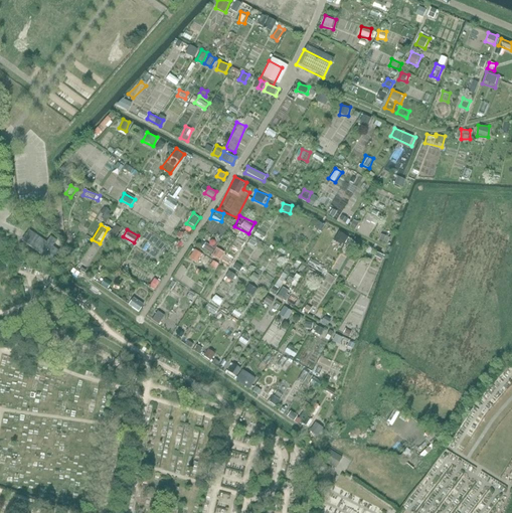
[(381,229),(379,240),(389,243),(391,232),(381,229)]
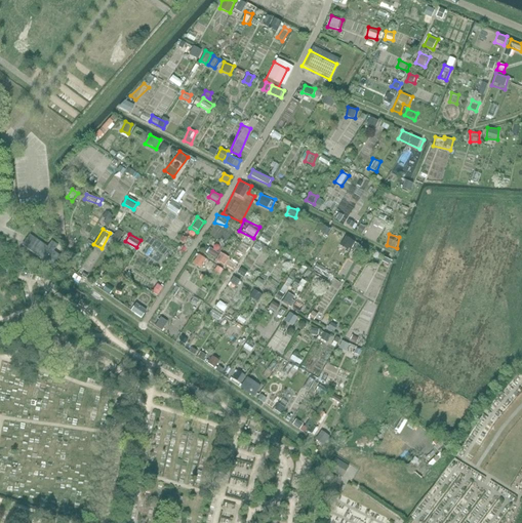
[(345,235),(339,244),(350,249),(355,240),(345,235)]
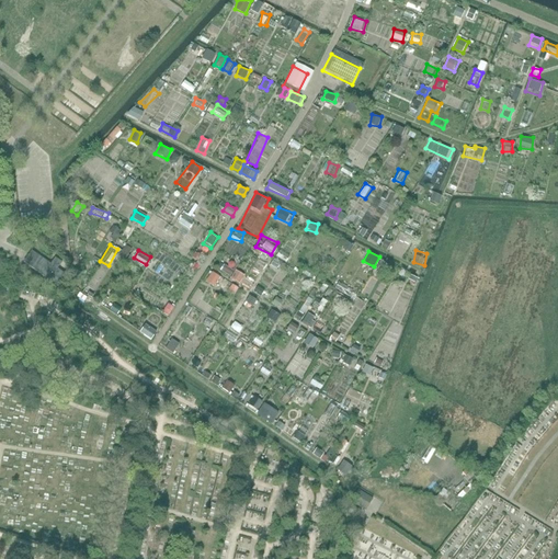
[(52,261),(47,267),(27,254),(20,265),(50,286),(53,288),(60,277),(54,272),(58,265),(52,261)]
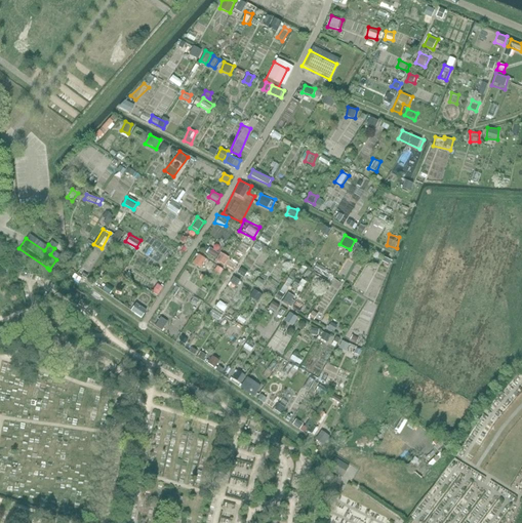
[(357,253),(361,244),(356,242),(352,251),(357,253)]
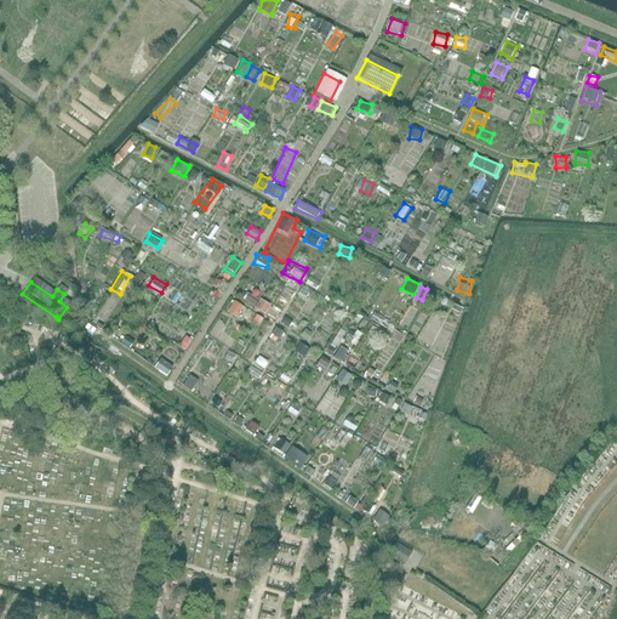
[(235,296),(256,304),(258,295),(239,288),(235,296)]
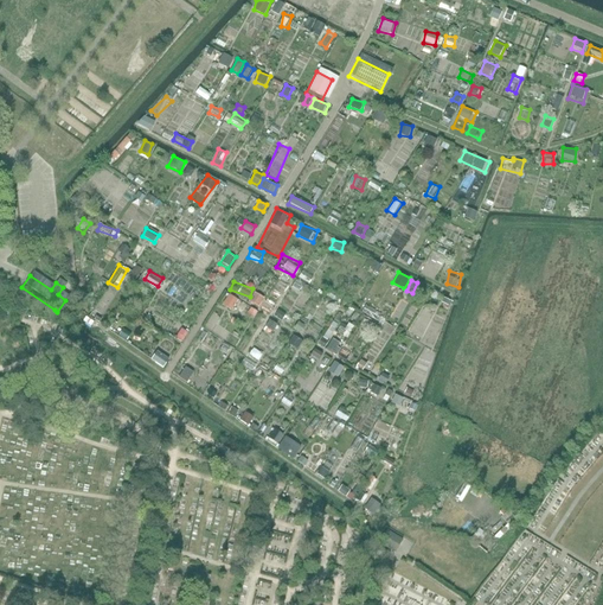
[(325,295),(339,303),(342,294),(328,288),(325,295)]
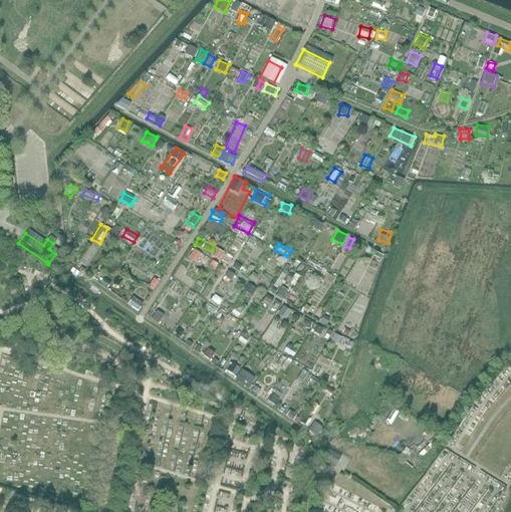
[(215,246),(210,254),(219,259),(224,251),(215,246)]
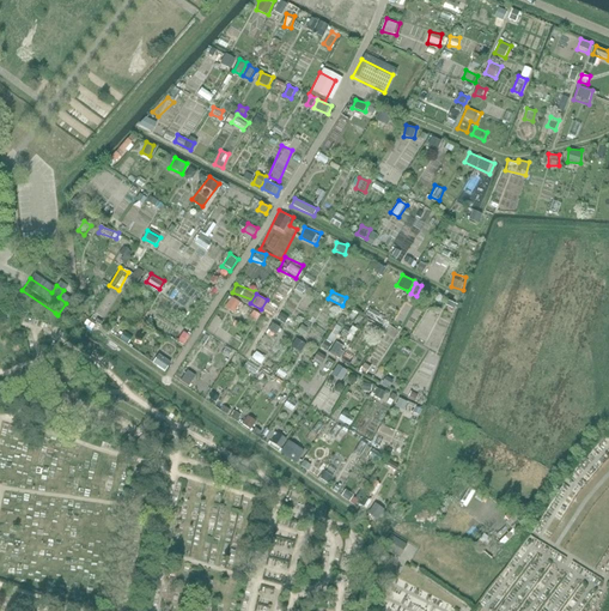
[(365,314),(381,324),(385,316),(370,307),(365,314)]
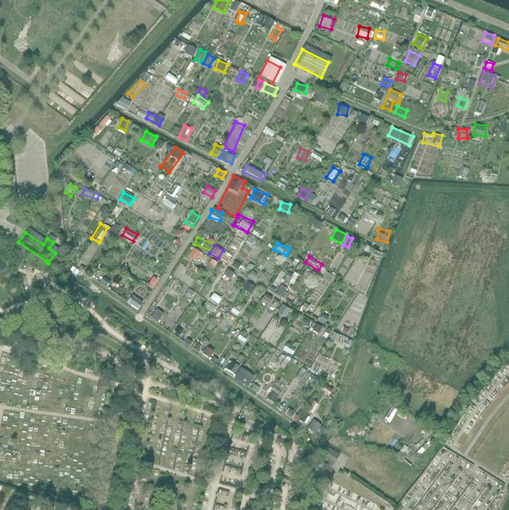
[(230,264),(237,269),(240,264),(233,259),(230,264)]
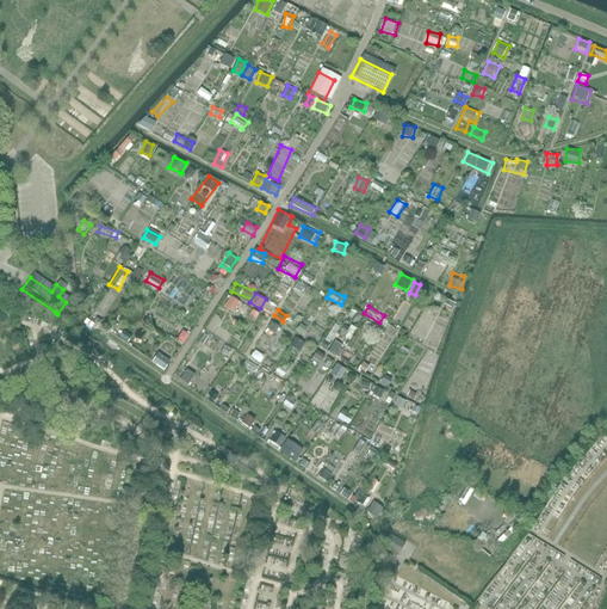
[(332,340),(340,325),(334,321),(326,338),(332,340)]
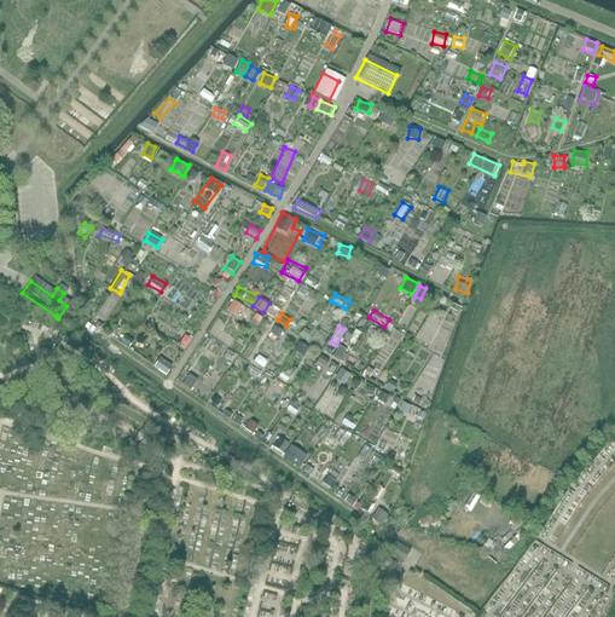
[(382,345),(393,350),(399,334),(388,330),(382,345)]
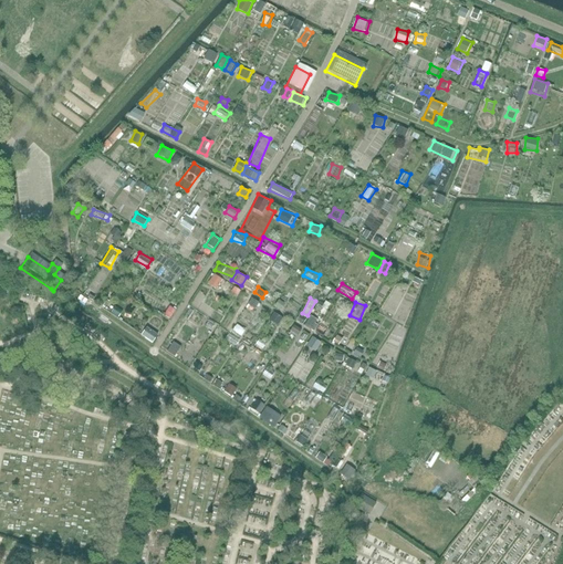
[(313,330),(318,317),(309,314),(304,326),(313,330)]
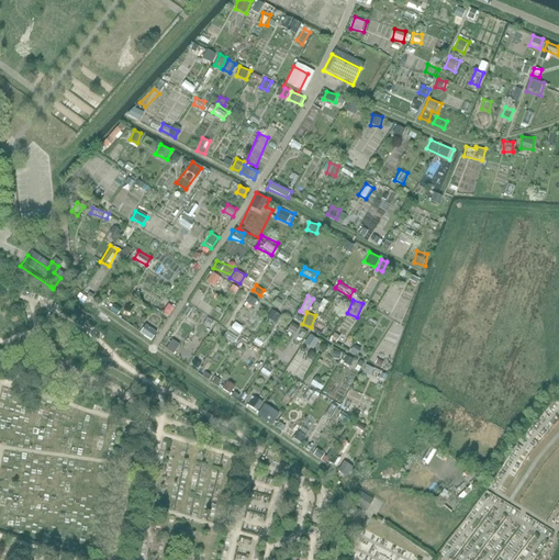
[(234,321),(230,325),(237,332),(242,327),(234,321)]
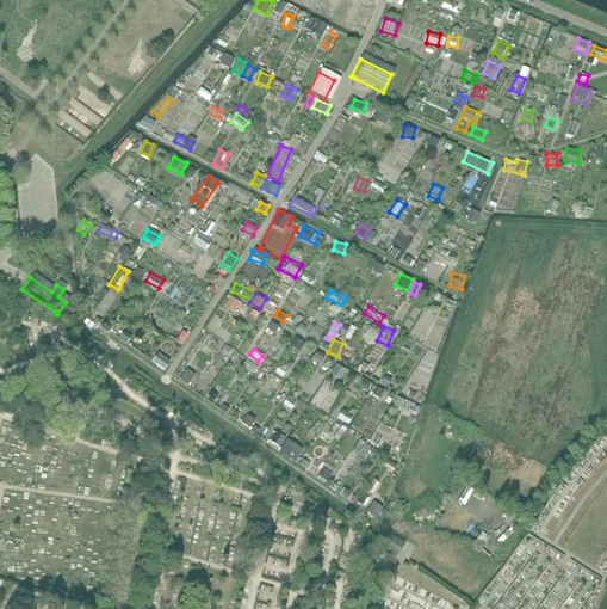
[(351,361),(352,350),(342,350),(341,361),(351,361)]
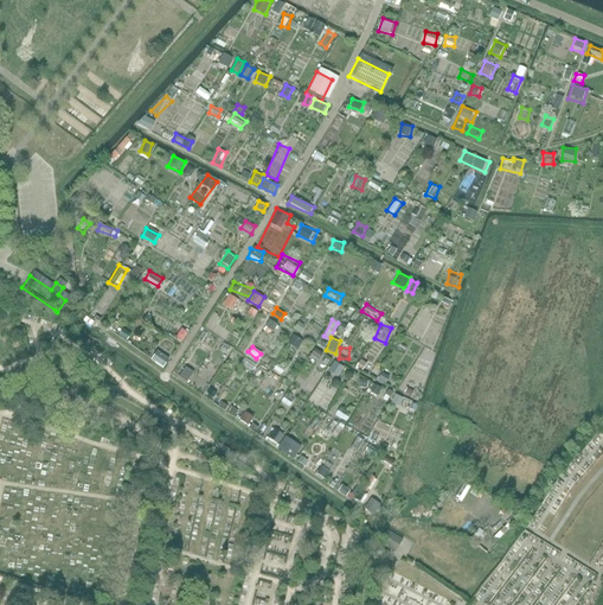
[(244,355),(239,360),(249,367),(252,362),(244,355)]
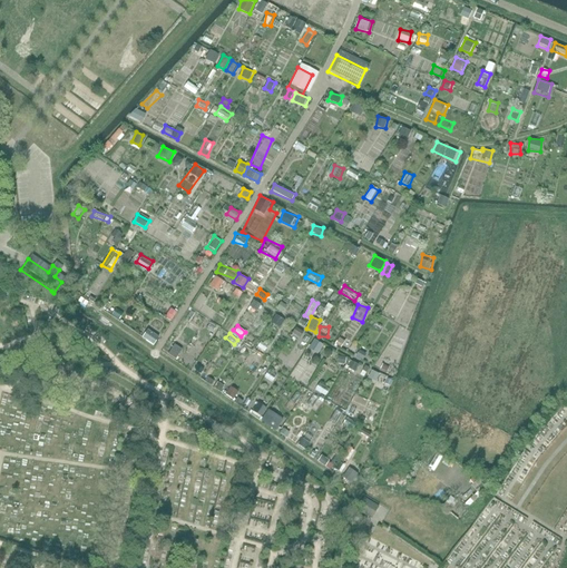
[(340,348),(345,341),(340,335),(334,342),(340,348)]
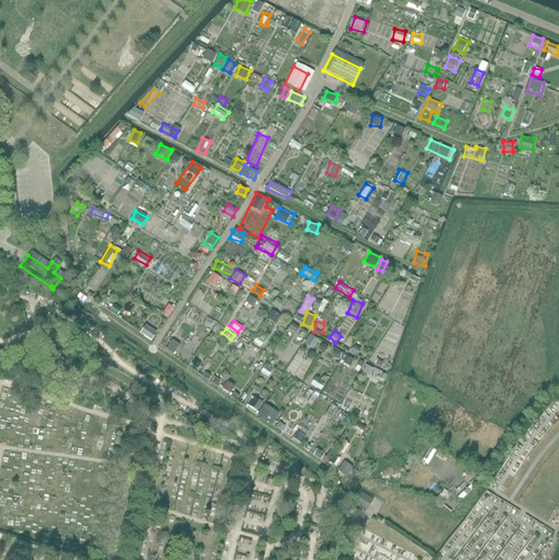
[(254,335),(252,340),(260,344),(263,338),(254,335)]
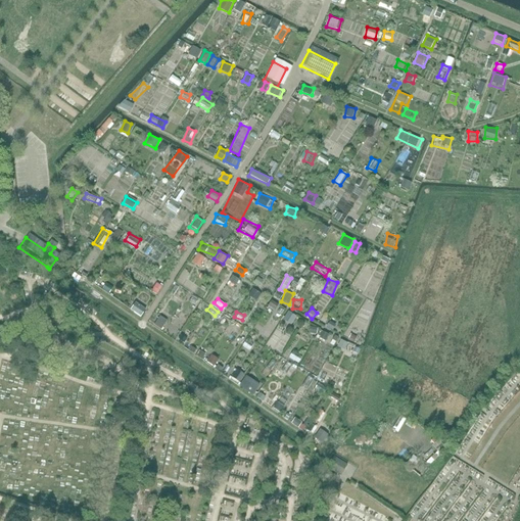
[(341,337),(336,344),(346,350),(351,343),(341,337)]
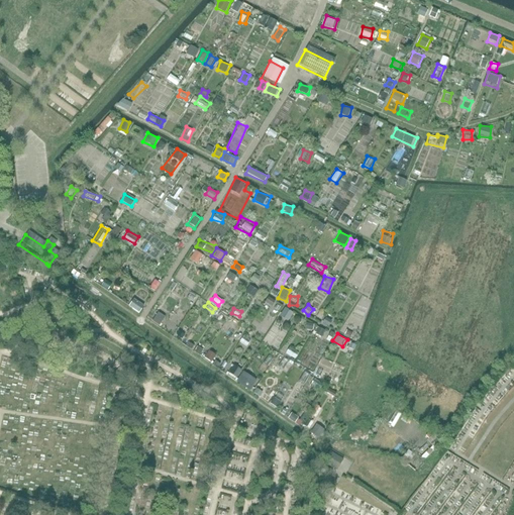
[(258,348),(252,356),(261,362),(266,353),(258,348)]
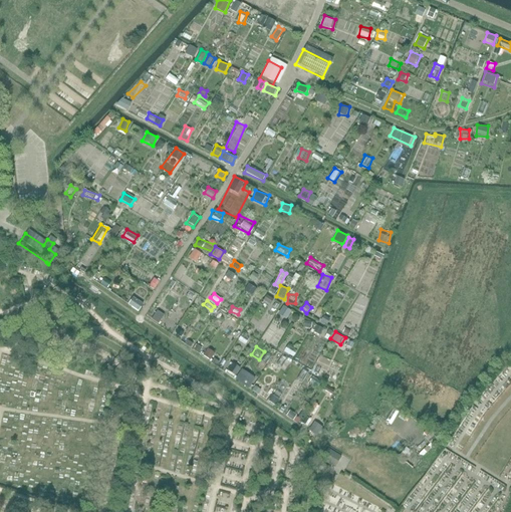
[(326,363),(329,358),(321,354),(319,360),(326,363)]
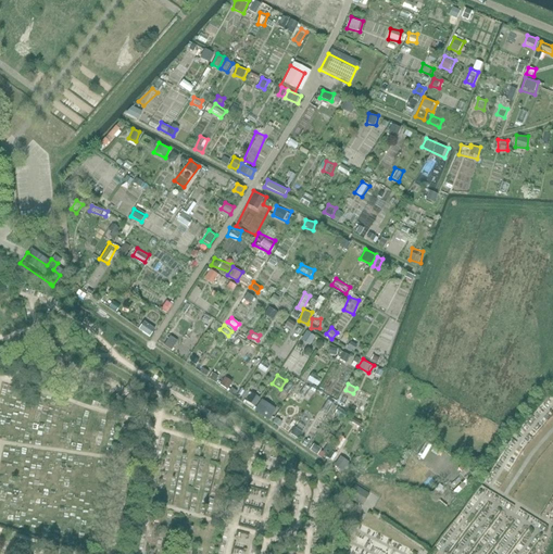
[(337,400),(346,405),(350,399),(341,393),(337,400)]
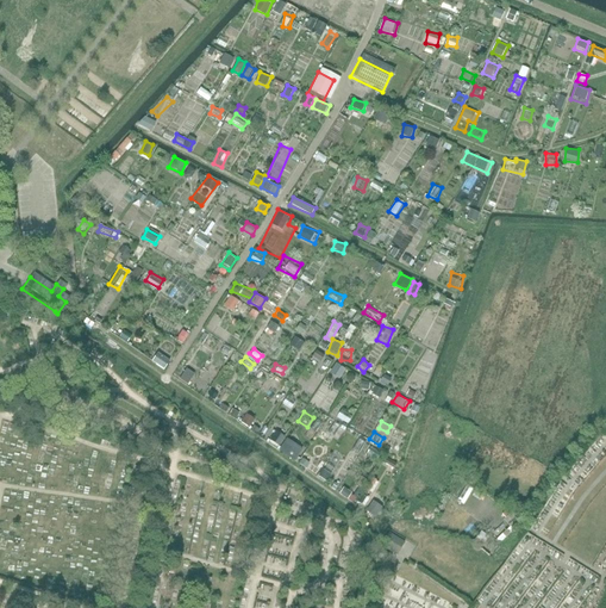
[(375,458),(379,451),(368,446),(364,453),(375,458)]
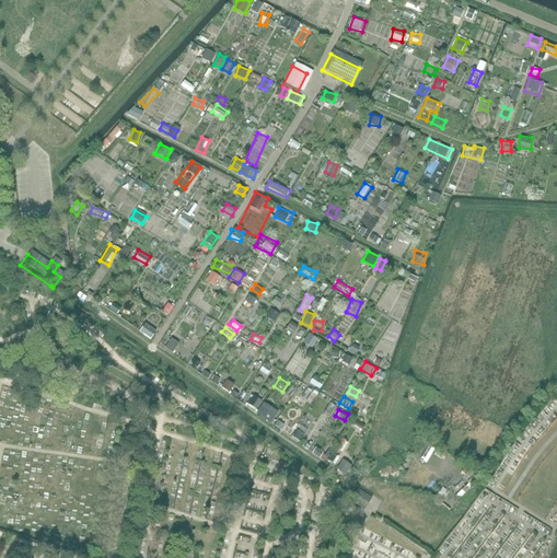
[(352,419),(349,425),(359,430),(362,425),(352,419)]
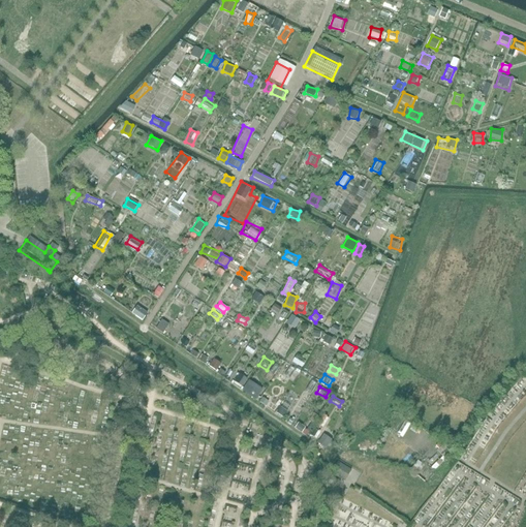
[(319,425),(325,413),(320,411),(315,423),(319,425)]
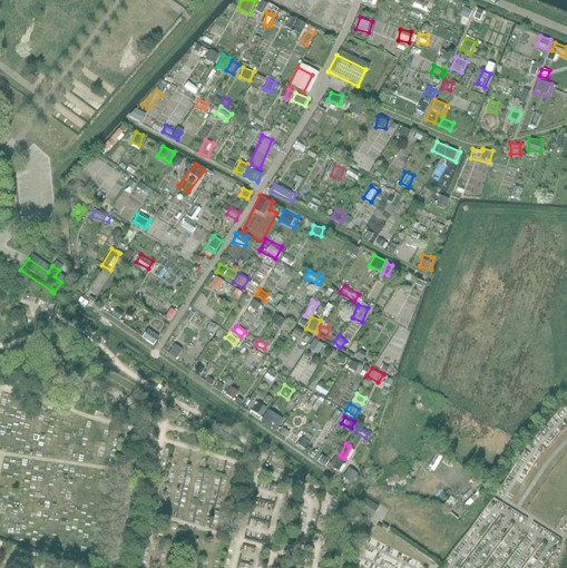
[(437,451),(429,467),(434,470),(442,454),(437,451)]
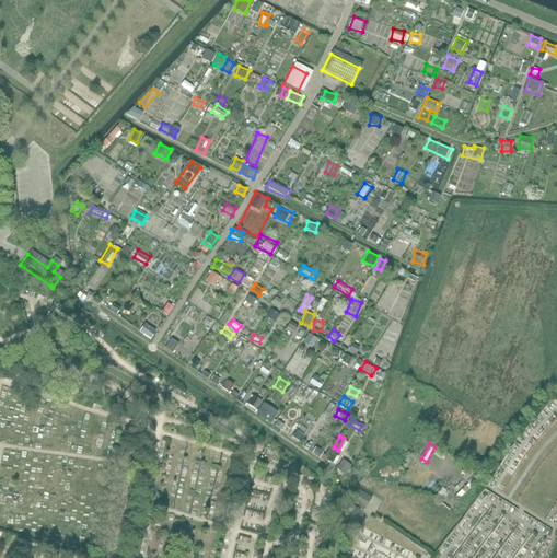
[(318,456),(322,450),(314,445),(311,452),(318,456)]
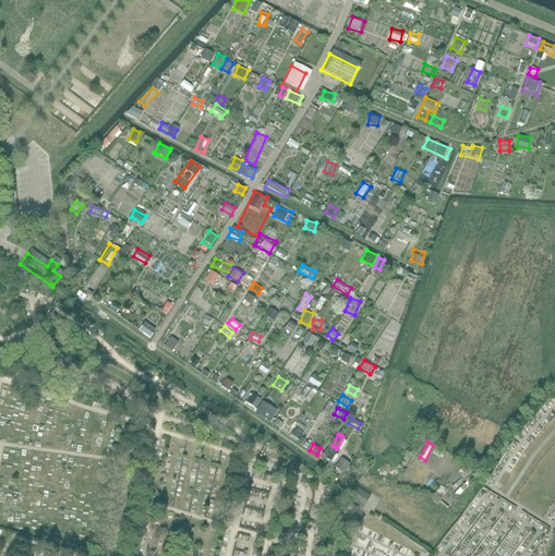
[(457,495),(469,484),(461,475),(449,486),(457,495)]
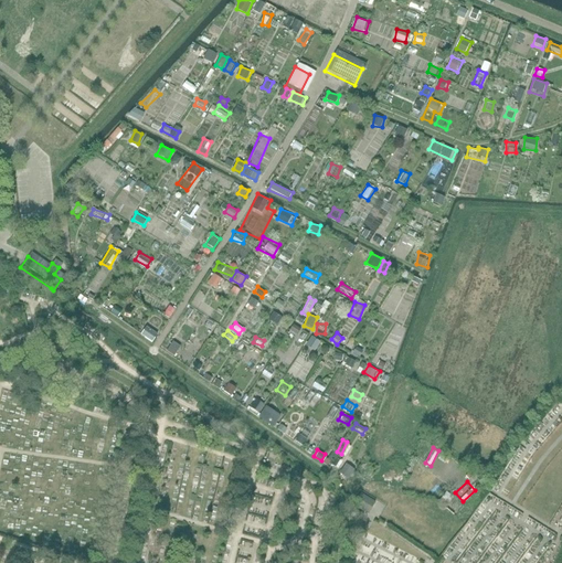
[(445,490),(439,498),(448,503),(453,496),(445,490)]
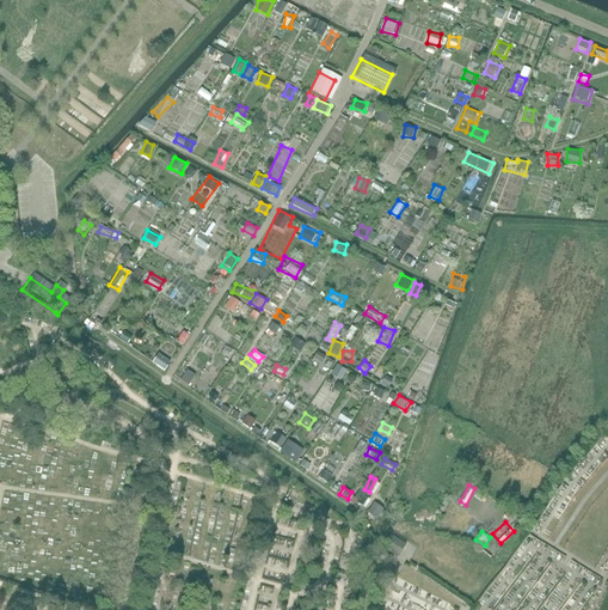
[(386,537),(379,548),(397,559),(403,547),(386,537)]
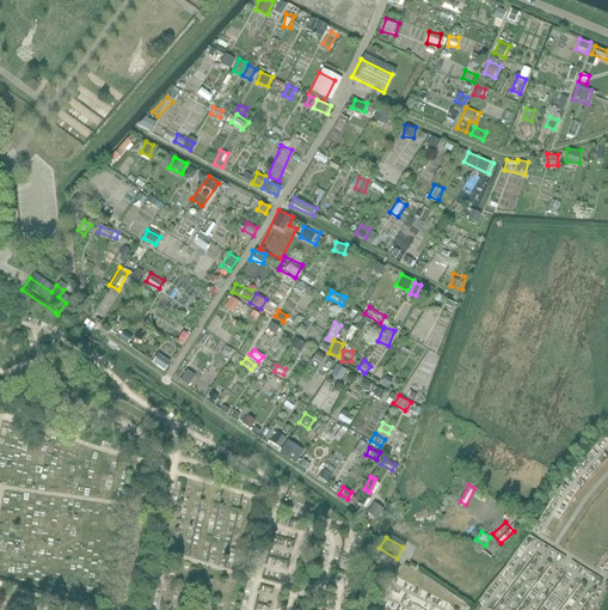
[(385,571),(391,561),(378,554),(372,562),(385,571)]
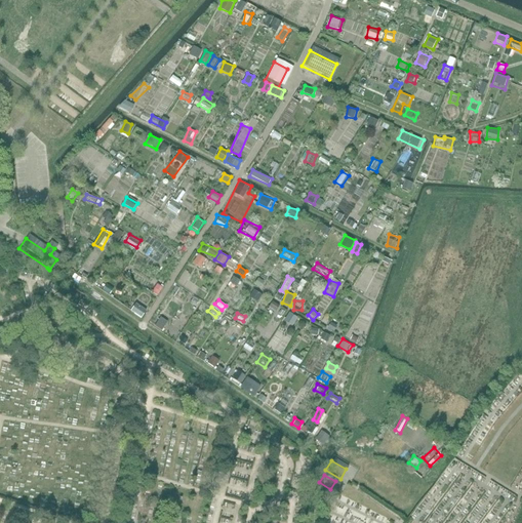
[(443,493),(424,522),(434,522),(451,498),(443,493)]
